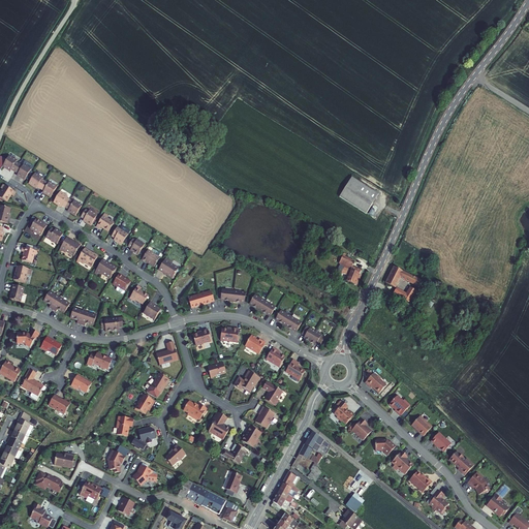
[(211,136),(208,143),(215,148),(218,141),(211,136)]
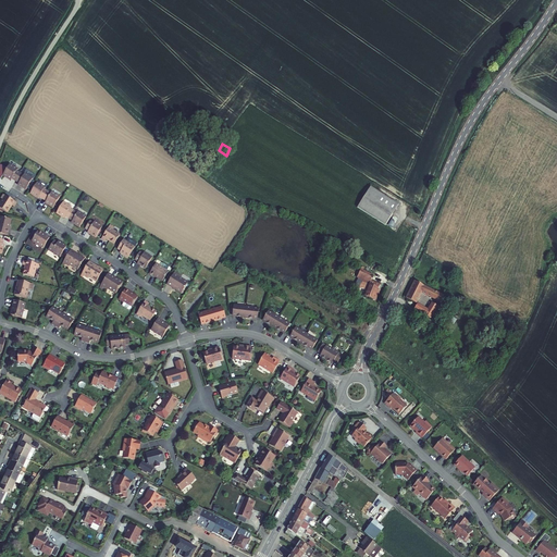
[(12,180),(15,182),(21,173),(17,171),(17,170),(10,164),(8,169),(0,164),(0,178),(0,180),(3,175),(8,178),(11,180),(12,180)]
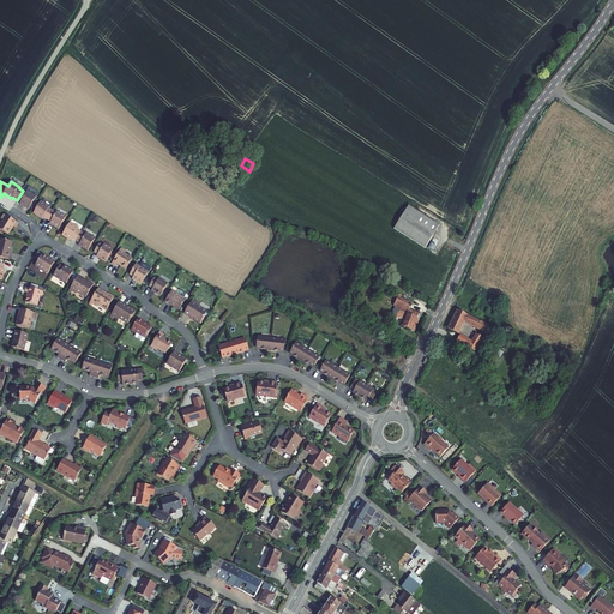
[(23,191),(17,200),(20,203),(24,205),(23,206),(29,209),(38,193),(30,188),(28,192),(26,193),(23,191)]
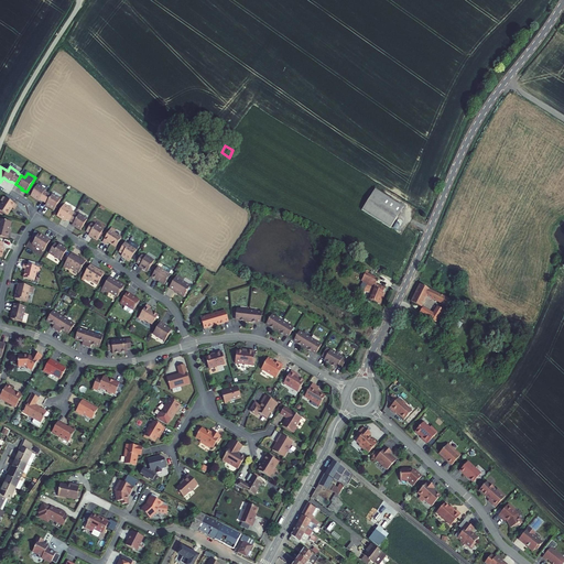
[(40,199),(43,202),(49,194),(45,192),(45,191),(38,185),(31,196),(35,199),(36,198),(39,201),(40,199)]
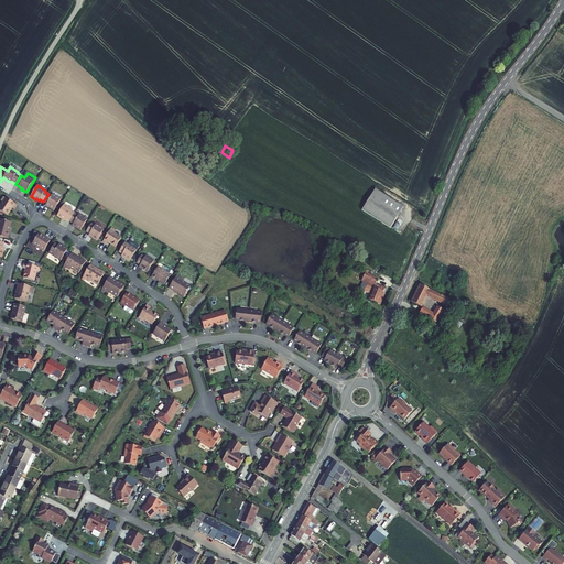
[(403,207),(375,190),(361,210),(390,228),(403,207)]
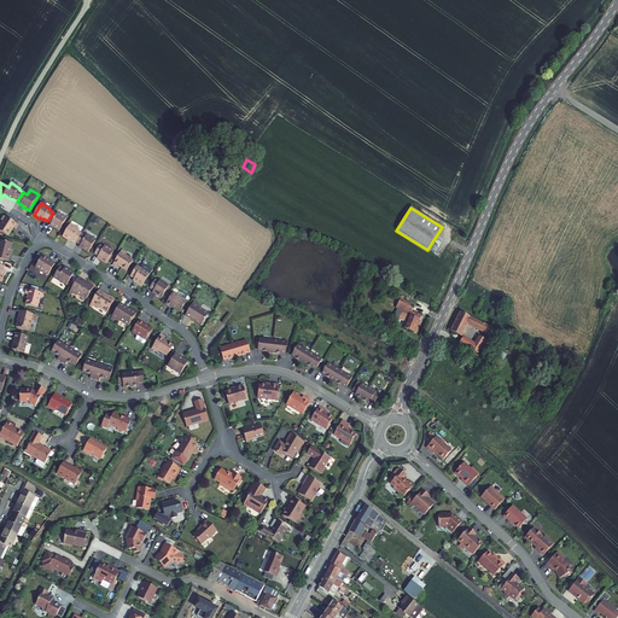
[(0,226),(0,231),(9,237),(13,228),(16,229),(18,225),(13,222),(16,219),(7,213),(5,216),(4,216),(1,220),(4,221),(0,226)]
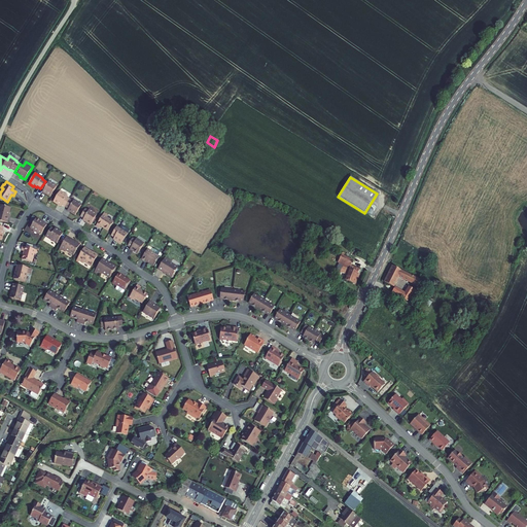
[(48,183),(45,181),(40,188),(43,190),(43,191),(46,194),(45,194),(50,197),(57,186),(49,181),(48,183)]
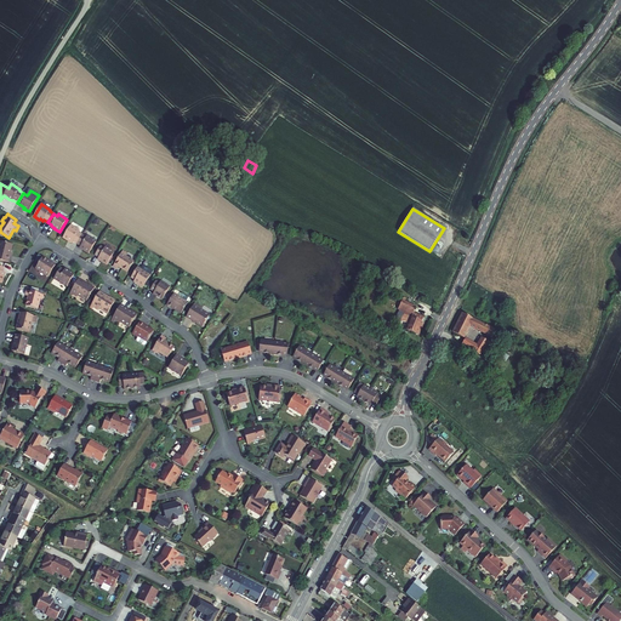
[(73,241),(77,244),(83,235),(79,233),(79,232),(70,226),(63,238),(68,241),(69,241),(72,243),(73,241)]
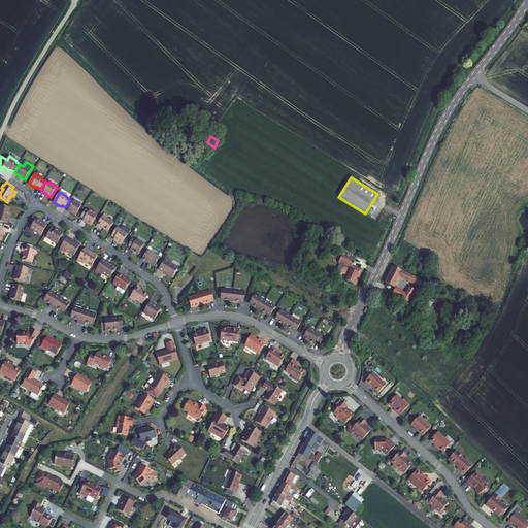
[(70,200),(65,207),(68,209),(68,210),(71,212),(70,212),(75,216),(81,205),(74,201),(73,202),(70,200)]
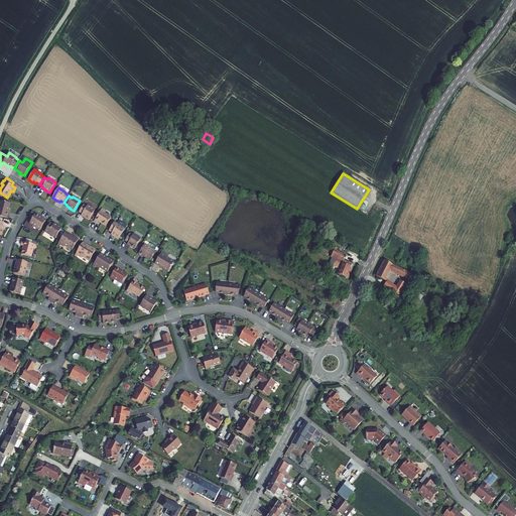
[(0,216),(7,219),(9,212),(8,212),(10,204),(0,201),(0,202),(0,216)]
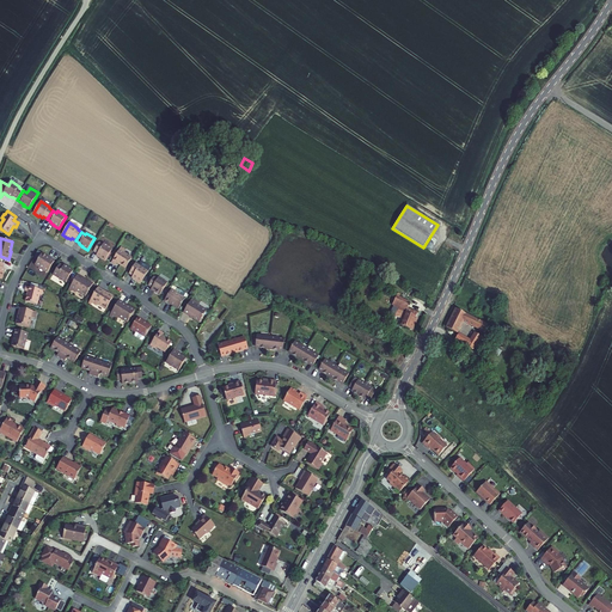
[(97,255),(97,256),(101,257),(99,258),(105,261),(112,249),(104,244),(103,245),(99,243),(93,252),(97,255)]
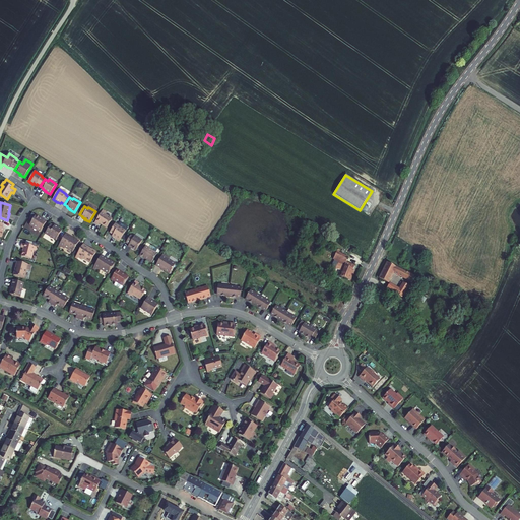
[(94,223),(99,225),(100,223),(107,228),(112,219),(105,214),(106,212),(103,210),(94,223)]
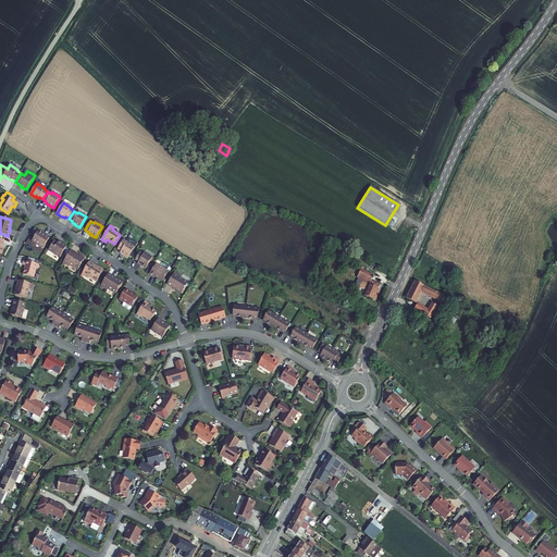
[(44,248),(50,237),(38,231),(32,242),(44,248)]
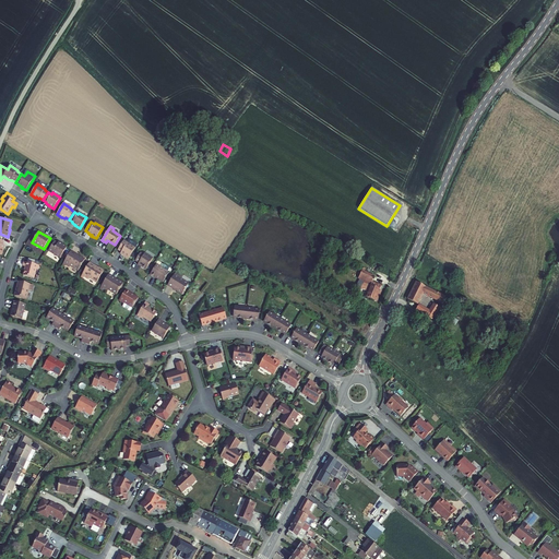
[(121,252),(121,253),(123,256),(129,259),(138,245),(130,239),(128,244),(123,240),(118,250),(121,252)]
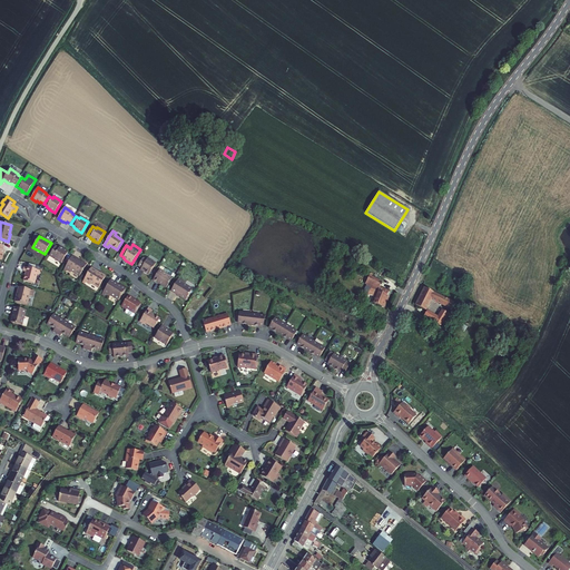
[(61,263),(68,252),(64,249),(62,249),(60,247),(59,248),(56,246),(49,256),(61,263)]
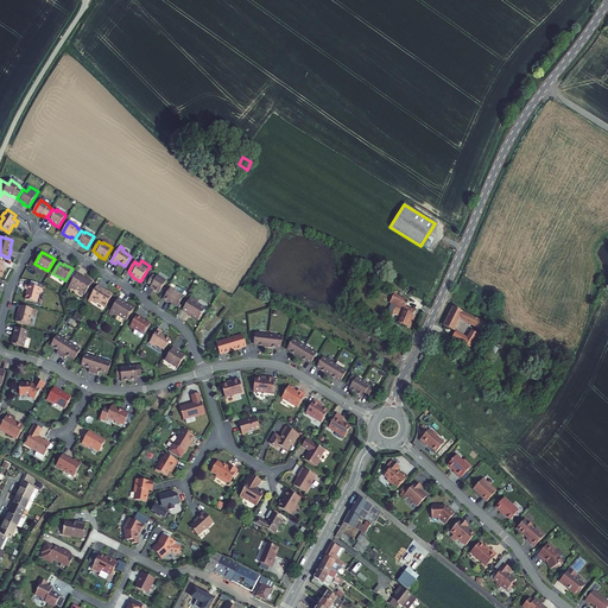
[(84,295),(93,282),(88,278),(87,279),(77,273),(69,286),(75,291),(76,290),(84,295)]
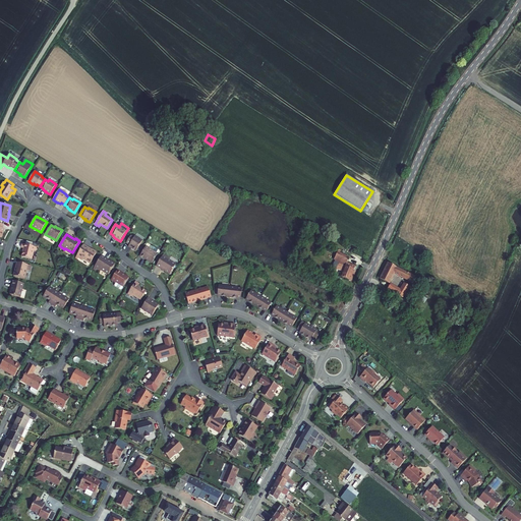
[(130,236),(126,243),(129,245),(128,246),(131,248),(136,251),(142,241),(134,236),(134,237),(130,236)]
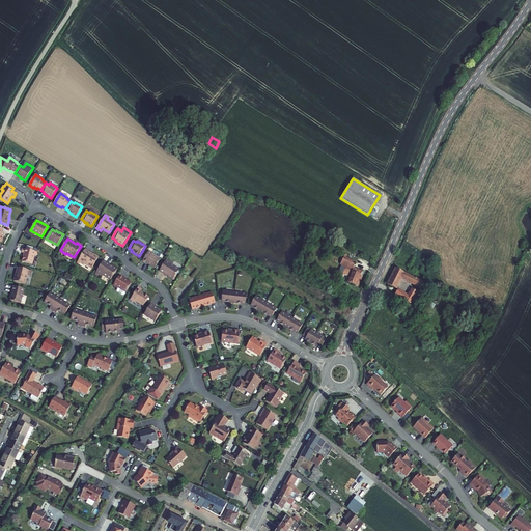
[(328,264),(332,267),(339,252),(326,246),(323,253),(332,257),(328,264)]
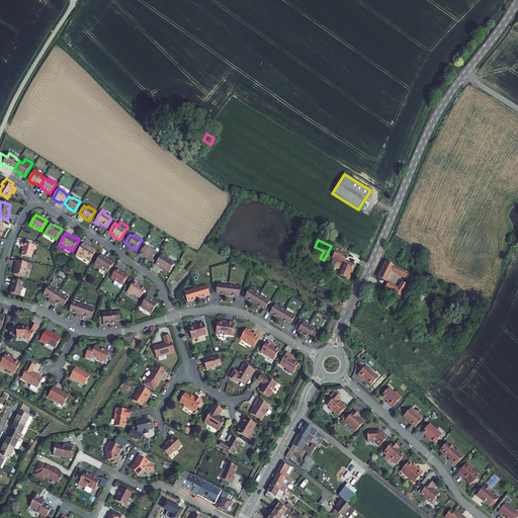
[(23,248),(21,255),(31,258),(33,250),(35,250),(36,246),(31,245),(25,243),(22,243),(21,247),(23,248)]
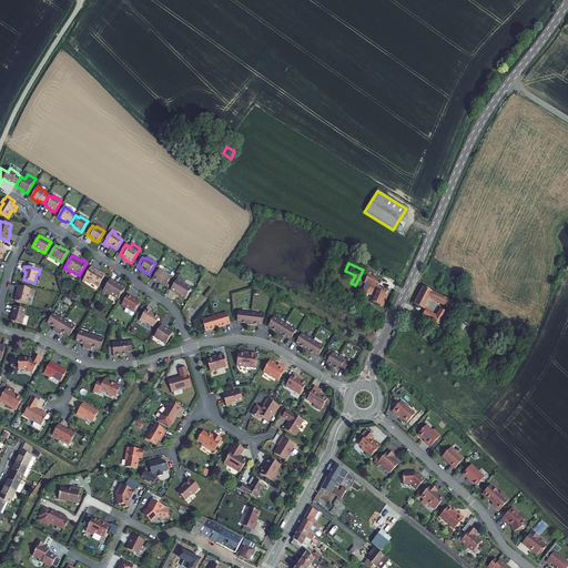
[(98,287),(105,275),(101,272),(100,273),(91,267),(83,280),(89,283),(90,282),(98,287)]
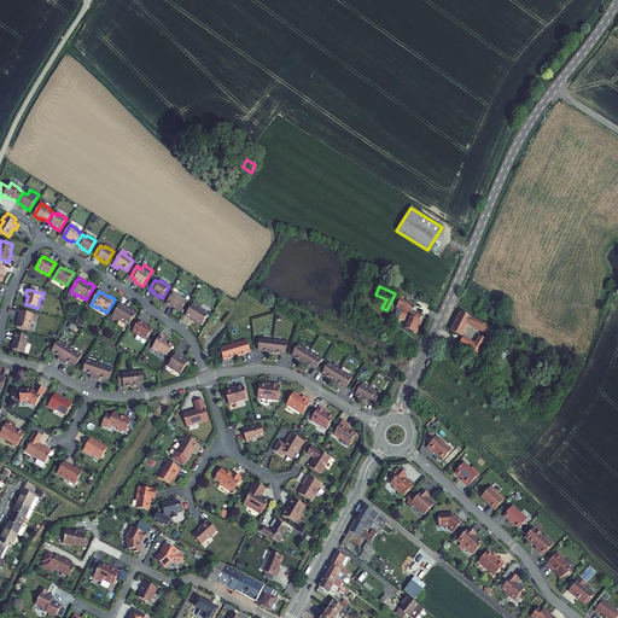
[(173,292),(165,304),(172,308),(172,307),(180,312),(187,302),(186,301),(190,297),(181,292),(179,296),(173,292)]
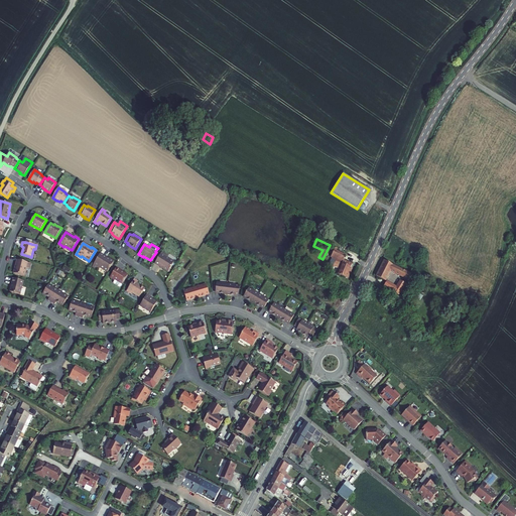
[(330,245),(323,259),(336,265),(341,253),(334,250),(336,247),(330,245)]
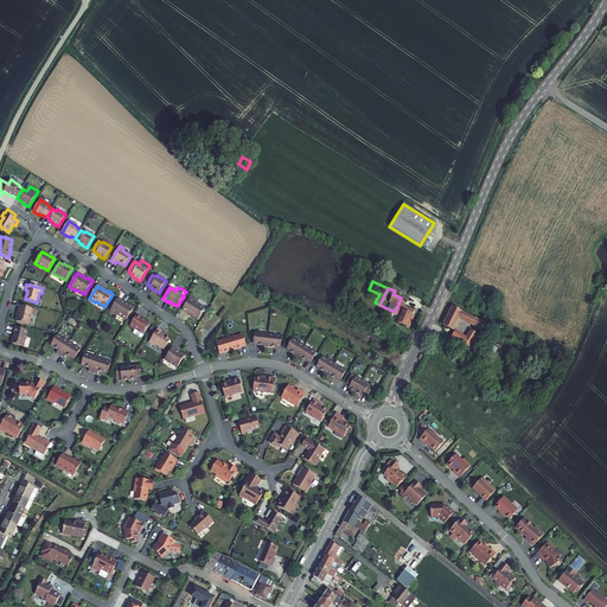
[(181,310),(198,320),(205,308),(197,304),(197,301),(190,298),(181,310)]
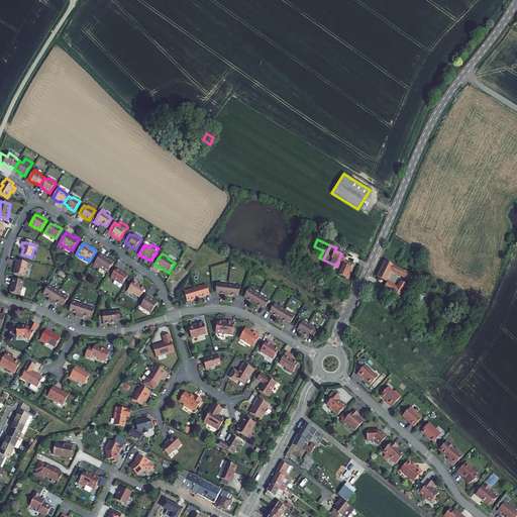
[(108,273),(114,262),(110,259),(109,260),(100,254),(93,266),(99,270),(100,268),(108,273)]
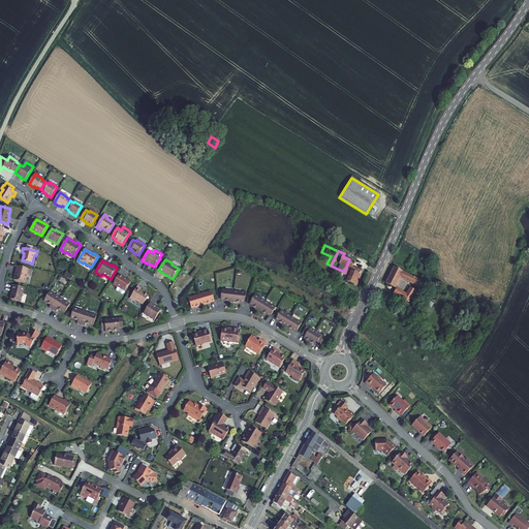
[(32,270),(18,267),(13,280),(25,283),(28,275),(30,276),(32,270)]
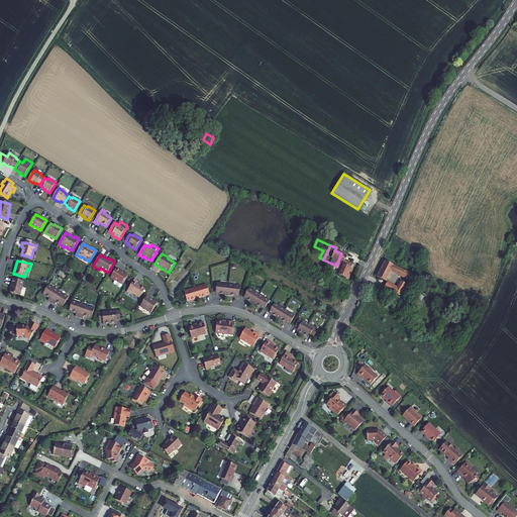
[(352,265),(344,261),(337,275),(346,279),(352,265)]
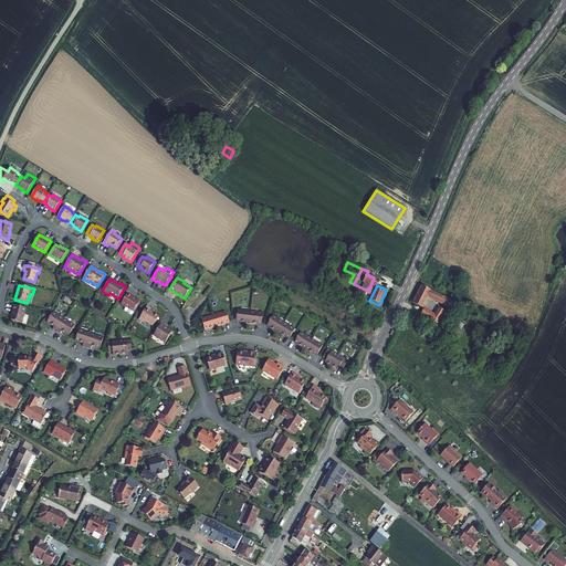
[(430,295),(447,304),(449,299),(422,285),(415,303),(423,307),(430,295)]
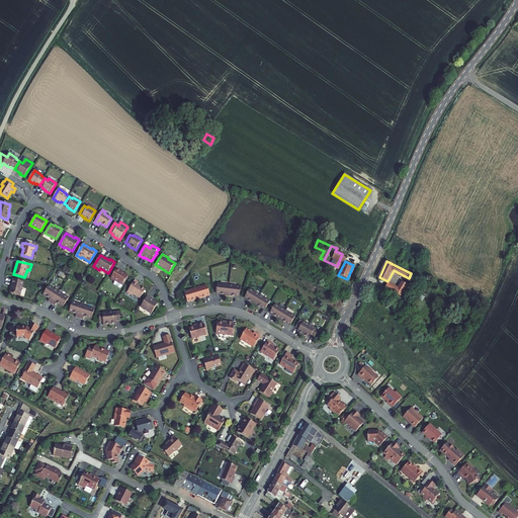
[(121,271),(116,269),(110,278),(115,281),(114,283),(114,284),(119,287),(121,287),(128,276),(121,272),(121,271)]
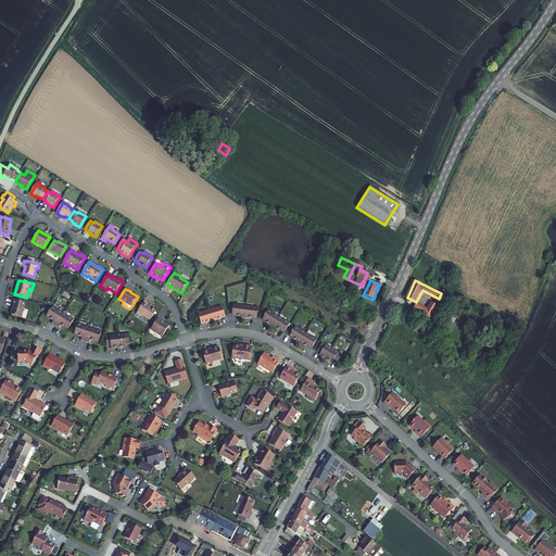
[(11,315),(22,317),(24,308),(25,308),(26,303),(13,300),(12,305),(13,306),(11,315)]
